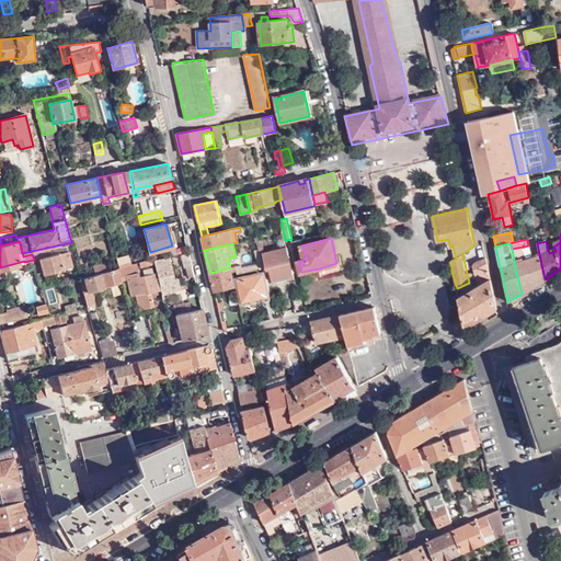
[(287,245),(263,252),(266,268),(270,267),(273,281),(295,275),(287,245)]
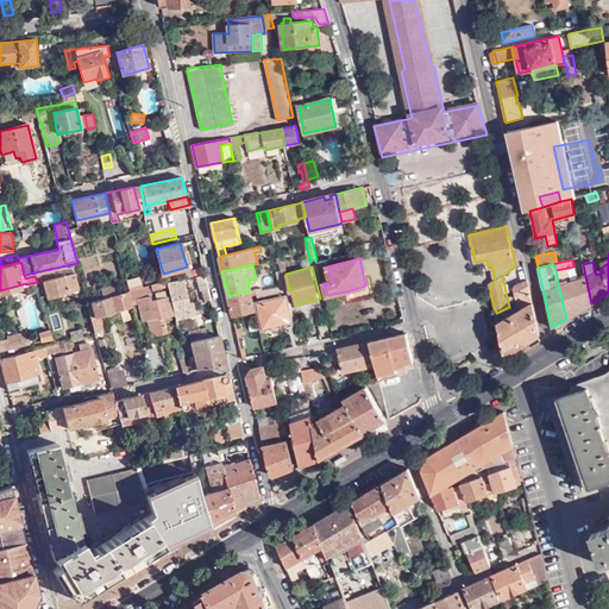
[(37,282),(41,299),(46,296),(46,297),(79,289),(74,271),(55,276),(54,271),(35,276),(37,282)]
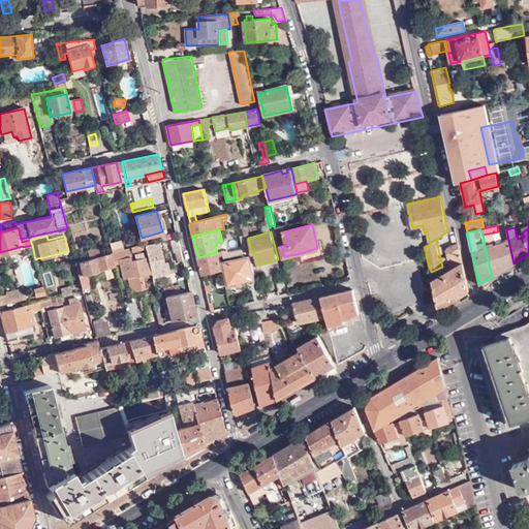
[(165,266),(160,242),(146,246),(149,255),(152,269),(165,266)]
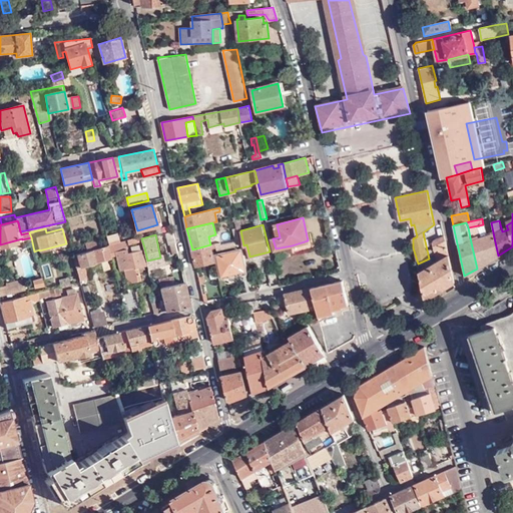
[(444,234),(433,239),(438,261),(420,272),(424,294),(425,299),(454,282),(444,234)]
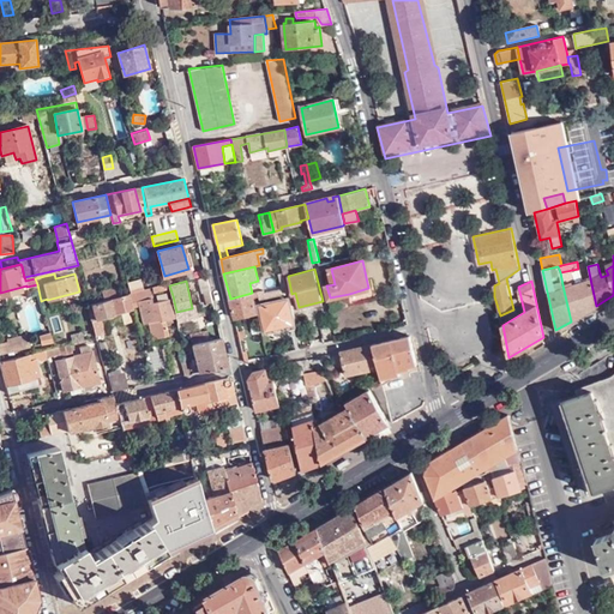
[(142,282),(130,286),(131,292),(144,289),(142,282)]
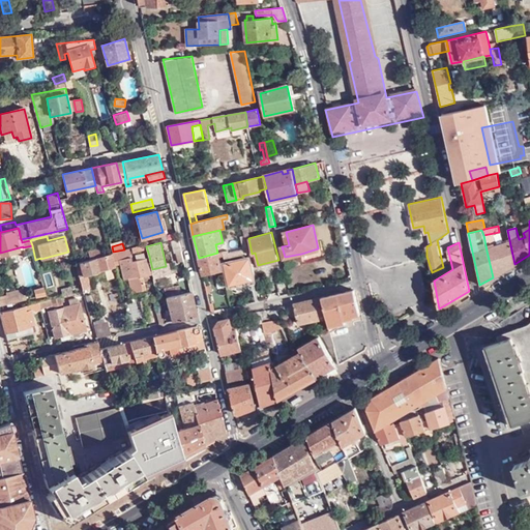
[(493,277),(514,264),(510,245),(487,251),(493,277)]
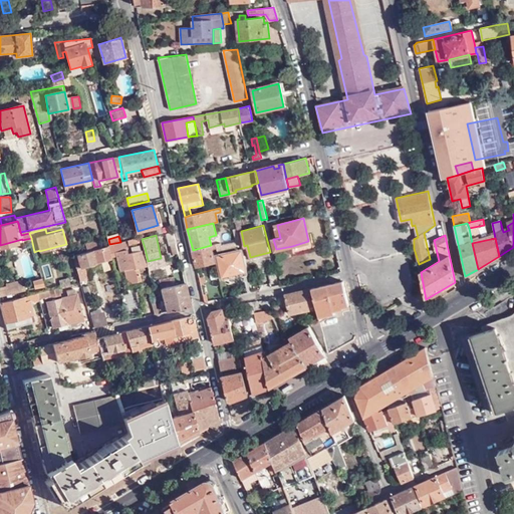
[(85,242),(86,250),(98,247),(96,239),(85,242)]
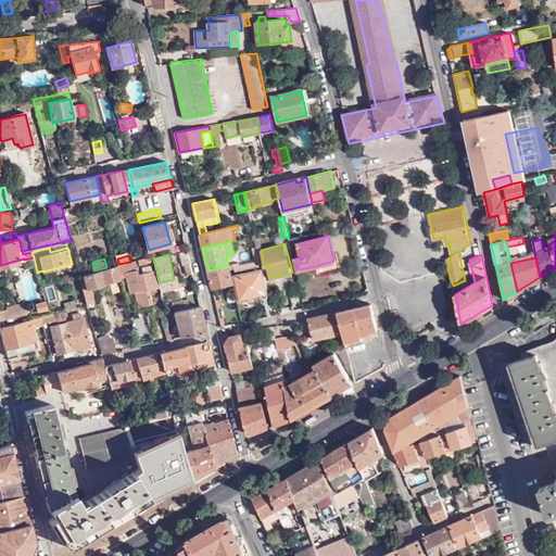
[(116,265),(119,277),(127,276),(130,292),(136,291),(139,305),(152,303),(149,289),(161,288),(160,282),(156,268),(138,273),(136,260),(130,262),(118,264),(116,265)]
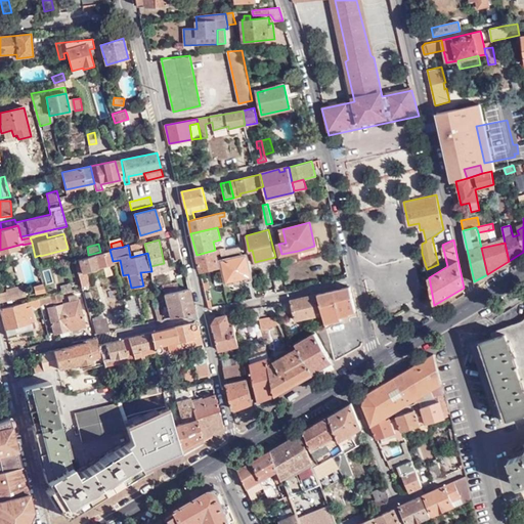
[(318,246),(314,246),(298,251),(300,258),(320,253),(318,246)]
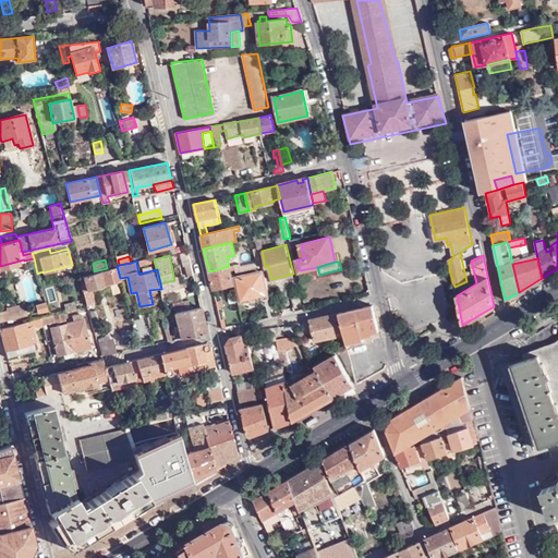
[(241,263),(229,266),(231,274),(242,270),(241,263)]
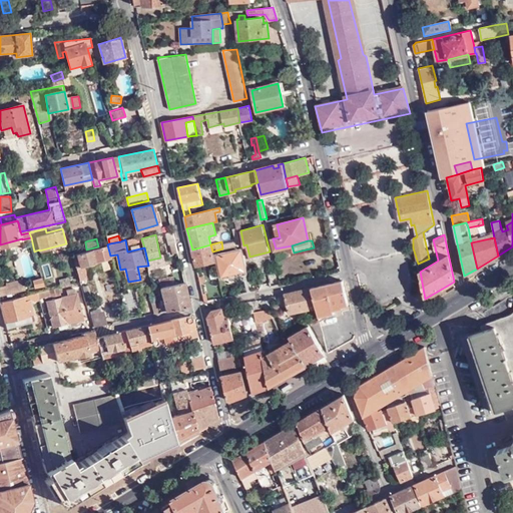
[(85,268),(111,261),(110,255),(107,244),(98,246),(86,249),(73,252),(80,279),(87,277),(85,268)]
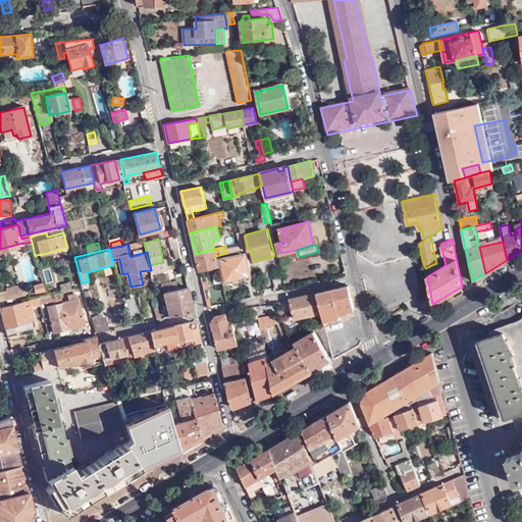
[(214,249),(196,254),(199,270),(218,266),(216,256),(214,249)]
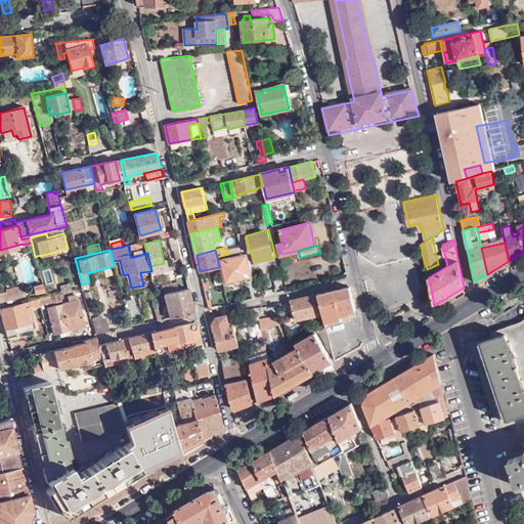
[(246,255),(223,260),(228,280),(250,274),(246,255)]
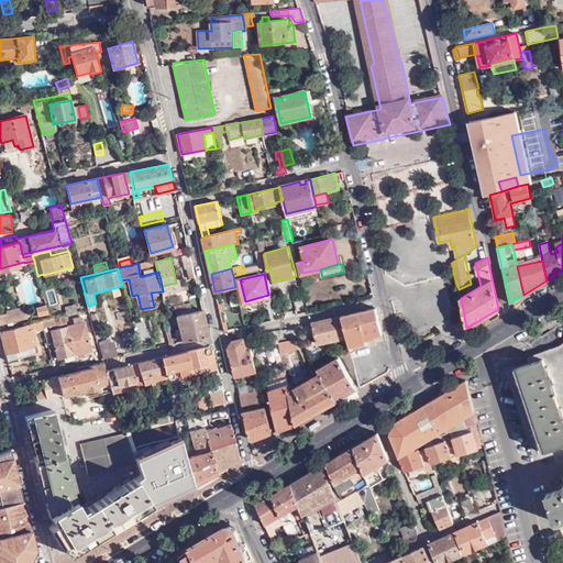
[(162,286),(163,291),(163,293),(180,287),(179,282),(176,283),(162,286)]
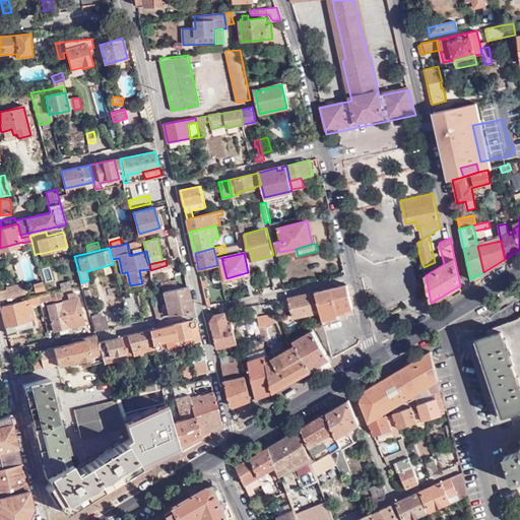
[(213,277),(200,281),(207,304),(220,300),(213,277)]
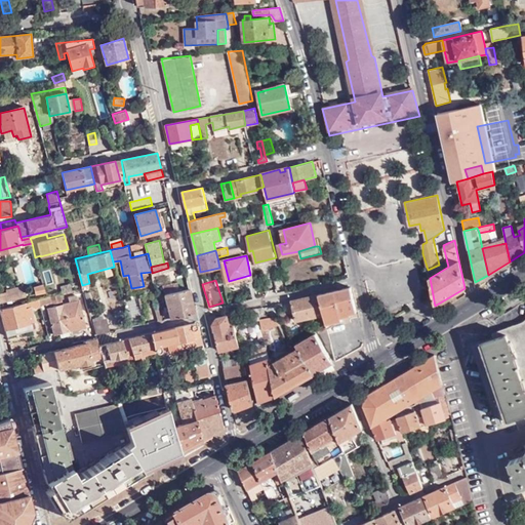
[(41,282),(33,285),(35,293),(43,291),(41,282)]
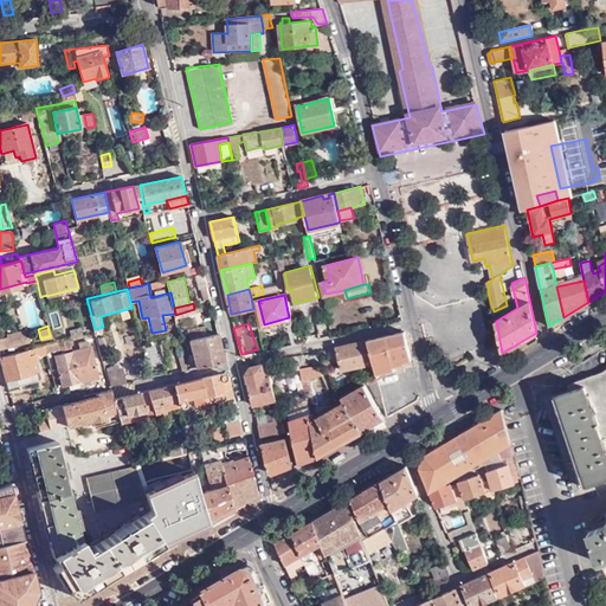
[(191,340),(208,335),(206,326),(187,329),(191,340)]
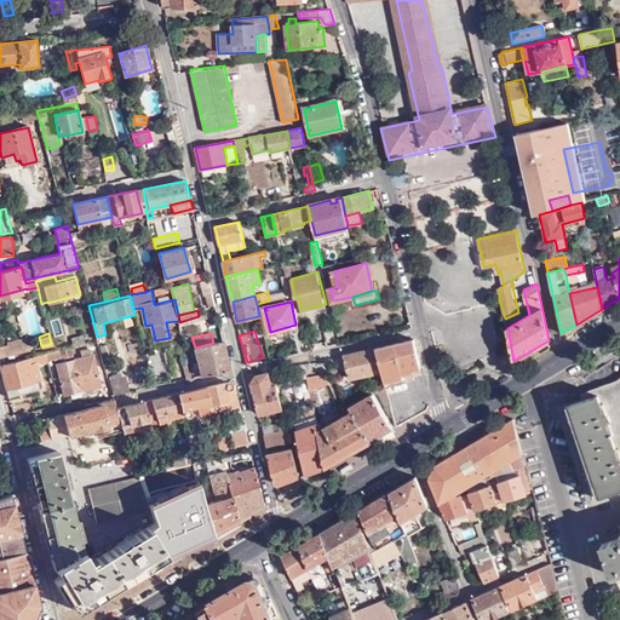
[(82,334),(70,338),(73,346),(85,344),(82,334)]
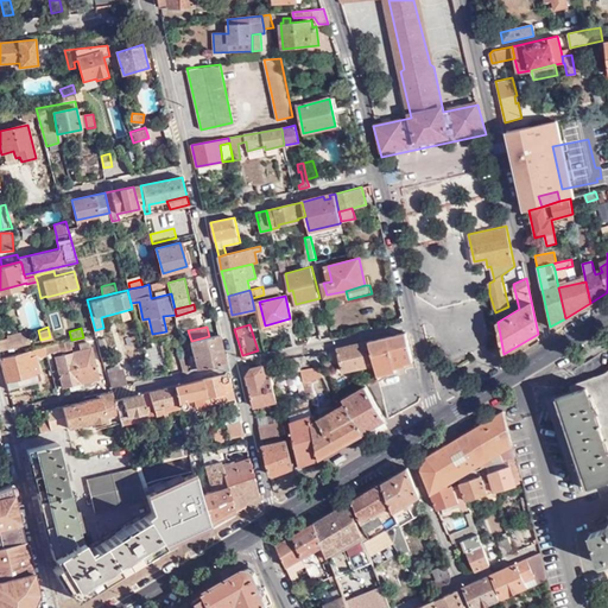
[(26,329),(4,335),(4,339),(0,339),(0,349),(30,342),(26,329)]
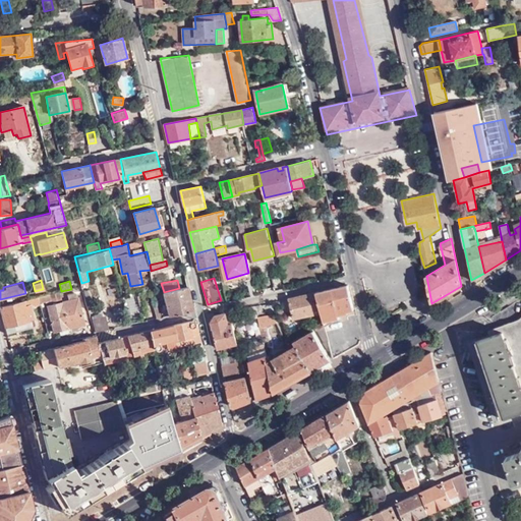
[(246,285),(249,297),(256,295),(253,284),(246,285)]
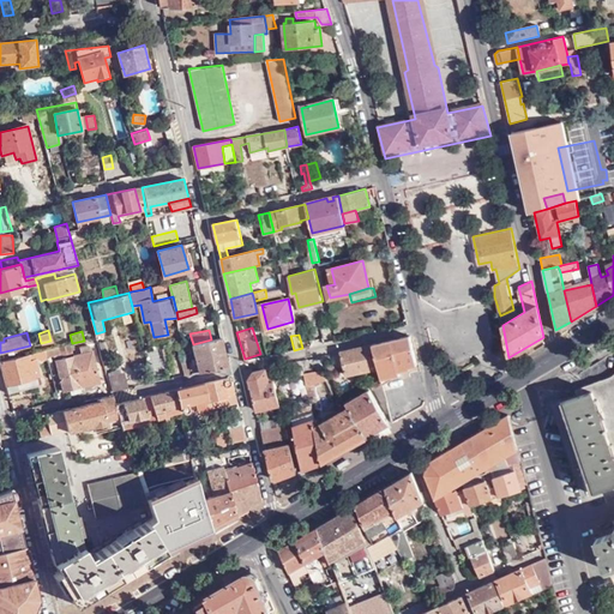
[(373,344),(379,367),(380,372),(381,380),(383,384),(395,379),(393,377),(401,375),(399,371),(417,366),(409,336),(373,344)]
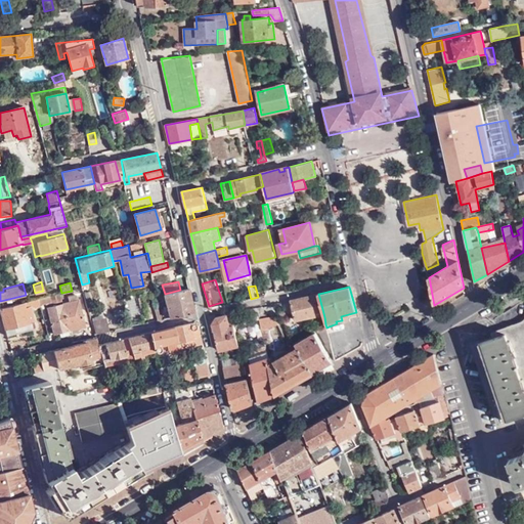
[(157,296),(163,319),(194,311),(189,288),(180,290),(165,294),(157,296)]
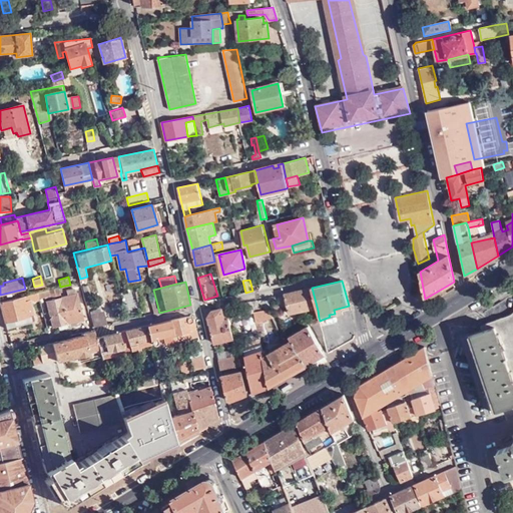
[(83,288),(87,303),(92,302),(88,287),(83,288)]
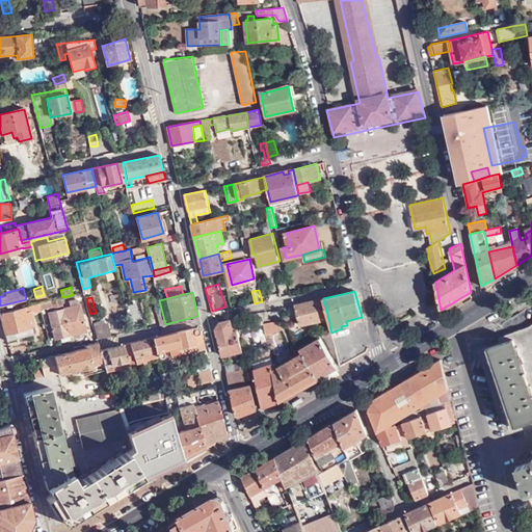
[(323,298),(295,304),(300,325),(328,318),(323,298)]
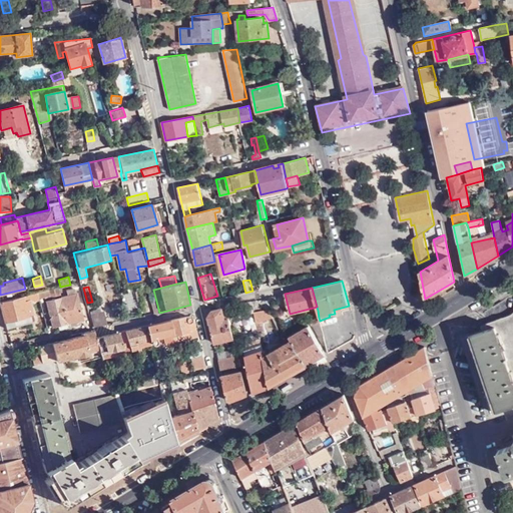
[(54,328),(69,324),(81,321),(85,320),(77,293),(76,293),(75,289),(68,290),(69,295),(47,301),(54,328)]
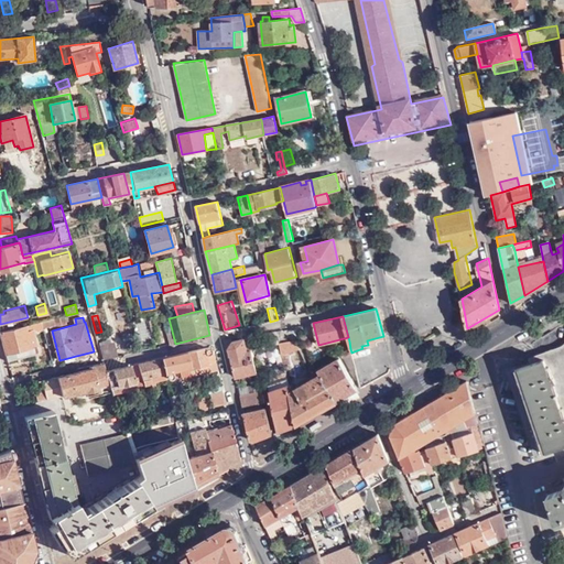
[(53,326),(51,320),(43,322),(44,328),(44,329),(53,326)]
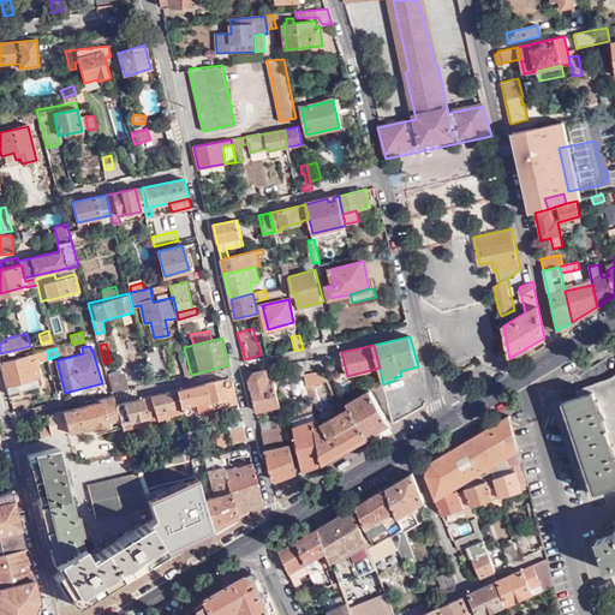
[(48,358),(47,351),(1,362),(7,384),(39,377),(40,376),(36,360),(48,358)]
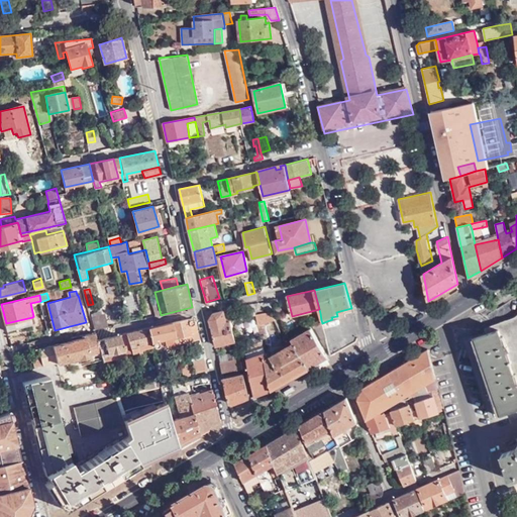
[(253,304),(247,305),(249,315),(255,314),(253,304)]
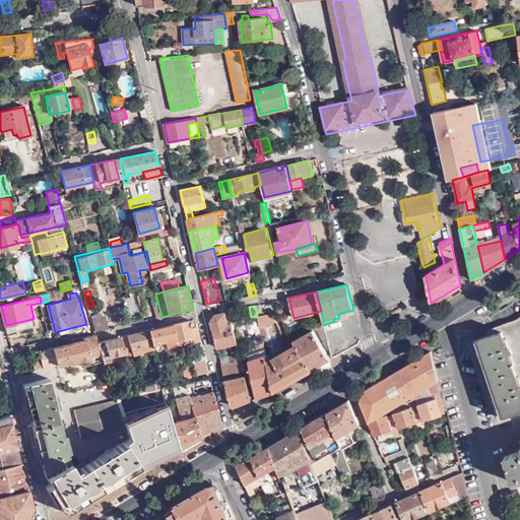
[(238,342),(230,311),(215,315),(211,321),(217,348),(238,342)]
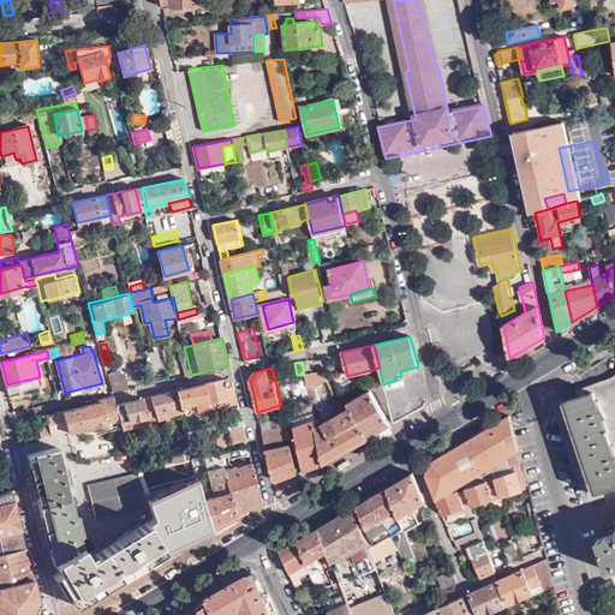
[(321,370),(304,374),(309,396),(315,394),(311,383),(326,380),(321,370)]
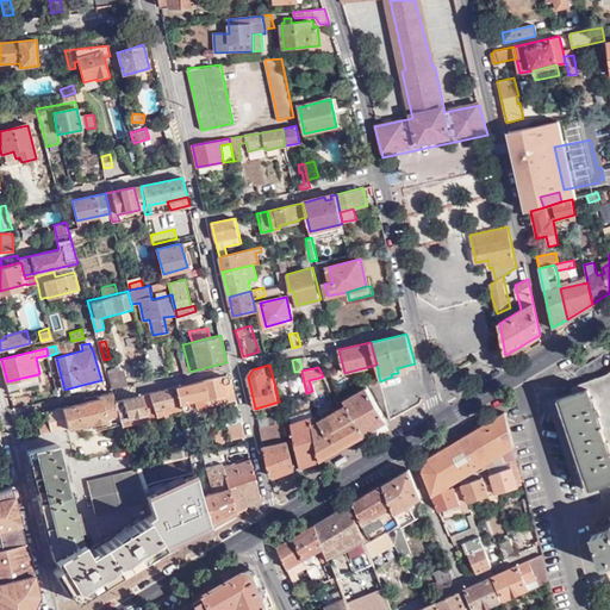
[(590,387),(609,379),(609,368),(607,372),(603,373),(570,385),(573,392),(576,392),(574,390),(589,385),(590,387)]
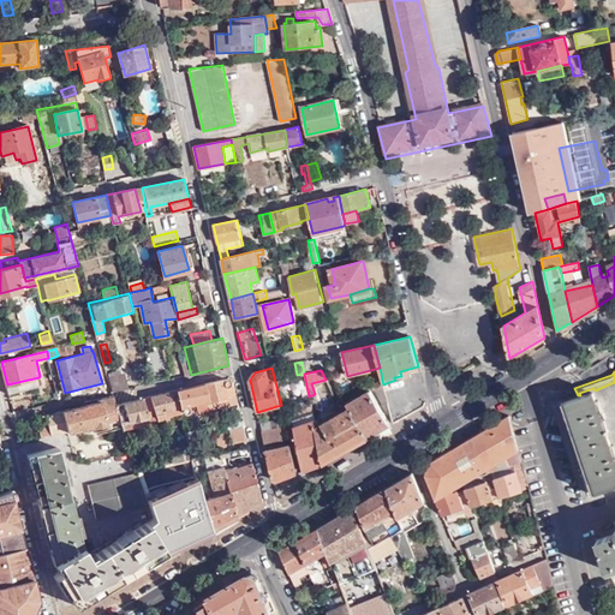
[(370,375),(372,382),(382,381),(381,372),(370,375)]
